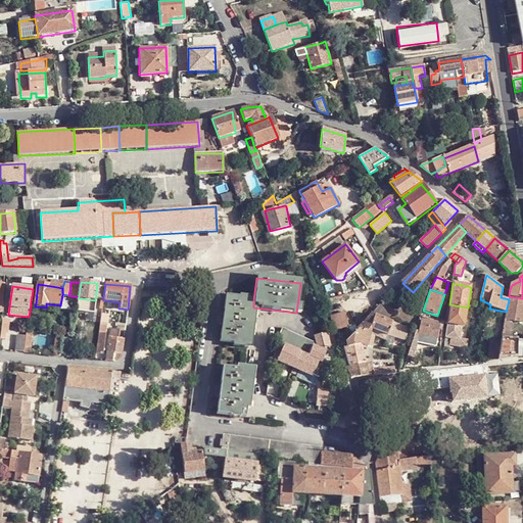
[(509,299),(506,312),(505,319),(513,321),(522,322),(522,298),(509,296),(509,299)]
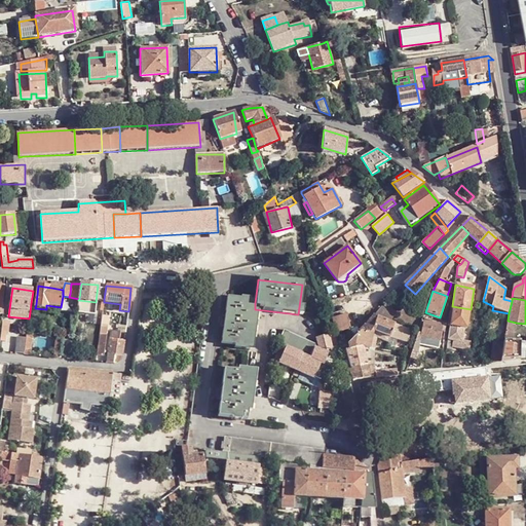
[(255,309),(255,303),(226,299),(219,346),(249,349),(255,309)]
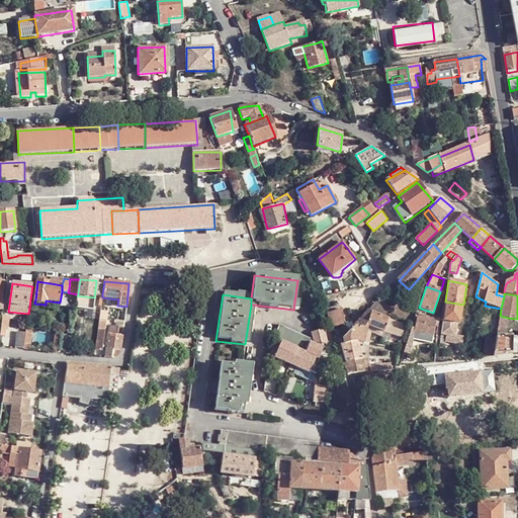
[(380,298),(369,311),(383,317),(392,310),(380,298)]
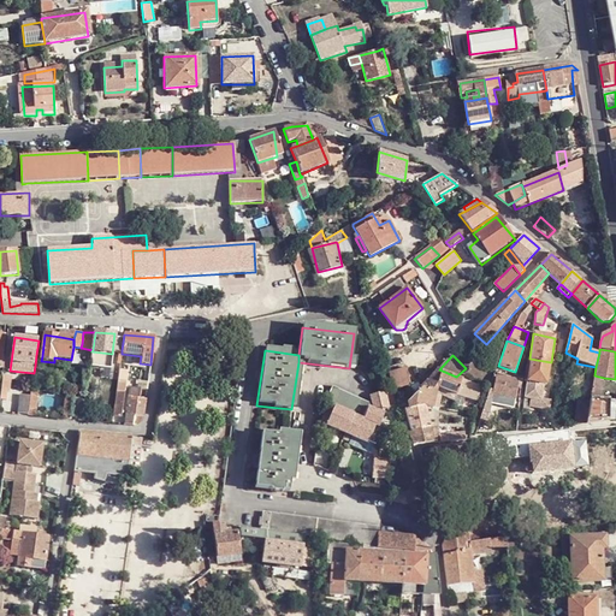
[(527,381),(538,384),(548,385),(551,362),(529,359),(527,381)]
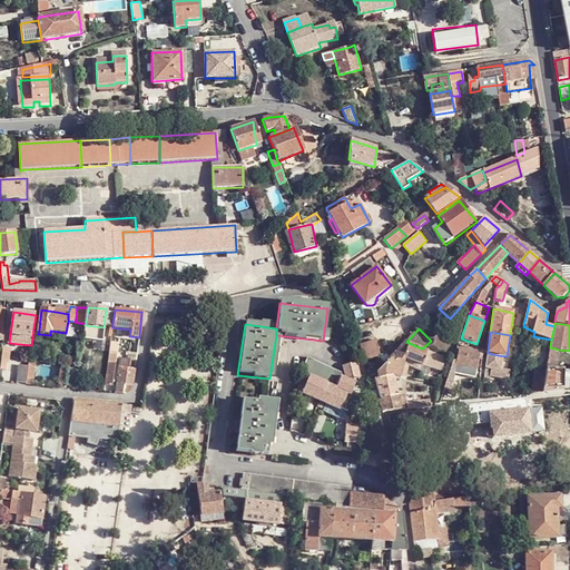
[(359,343),(364,359),(380,353),(375,337),(359,343)]
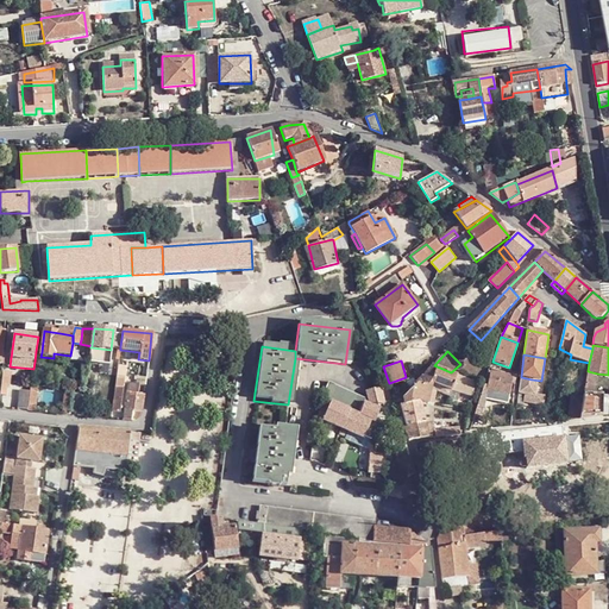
[(418,382),(432,388),(433,383),(452,390),(457,375),(451,372),(434,365),(418,382)]
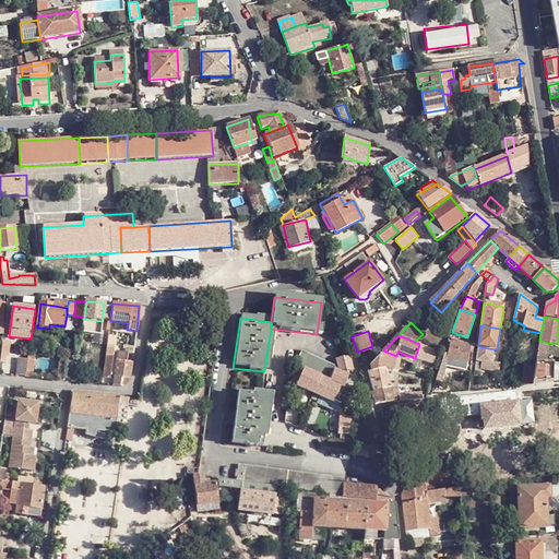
[(472,346),(449,341),(436,381),(442,383),(445,367),(451,368),(466,371),(470,358),(472,346)]
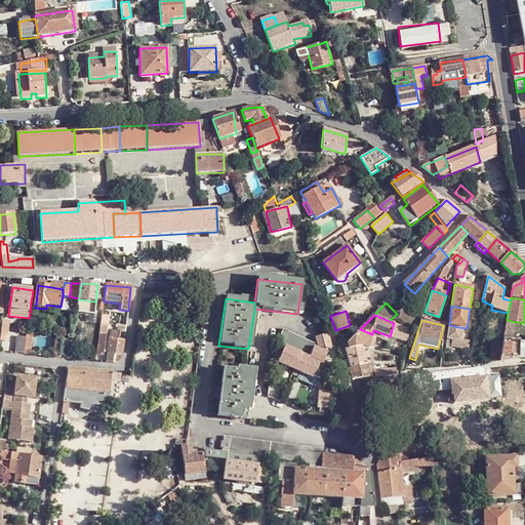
[(507,320),(503,340),(511,341),(515,322),(507,320)]
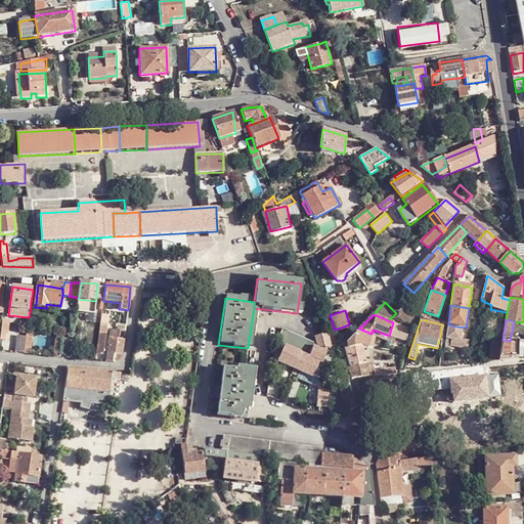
[(389,336),(406,340),(408,330),(393,322),(389,336)]
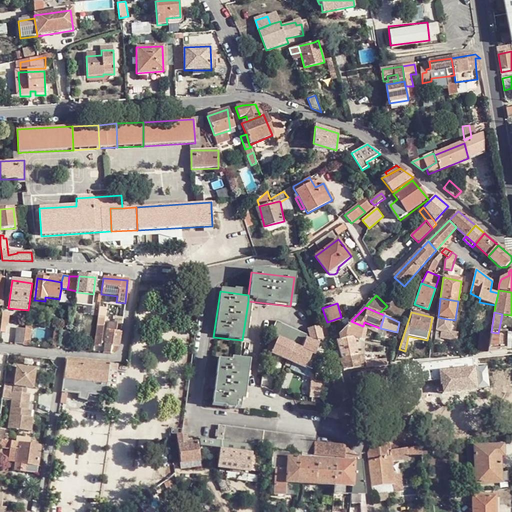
[(436,331),(441,332),(446,333),(447,319),(438,317),(436,331)]
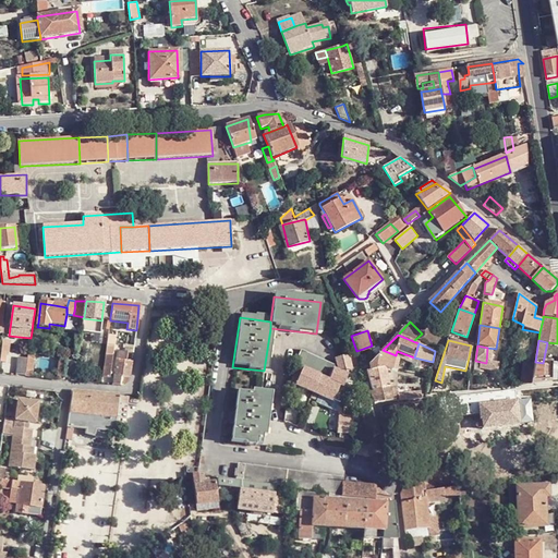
[(335,368),(336,364),(302,349),(295,364),(298,365),(320,376),(329,379),(335,368)]
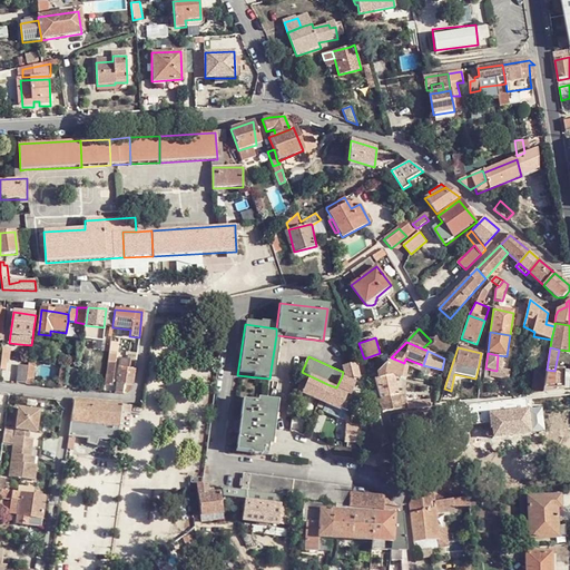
[(379,401),(376,401),(381,411),(400,409),(393,375),(400,377),(404,363),(391,357),(373,376),(379,401)]
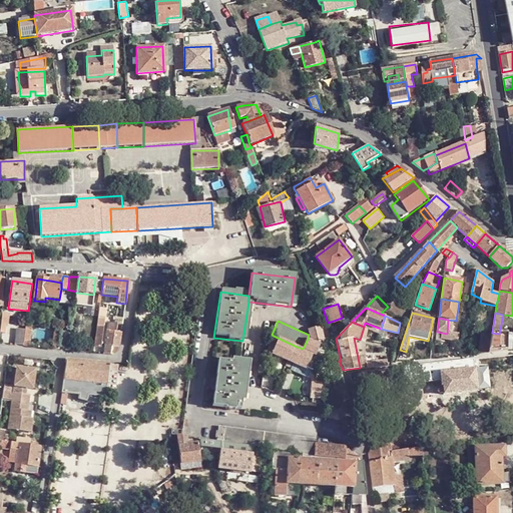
[(121,332),(122,324),(107,323),(106,330),(104,350),(103,354),(110,354),(111,347),(120,347),(121,332)]
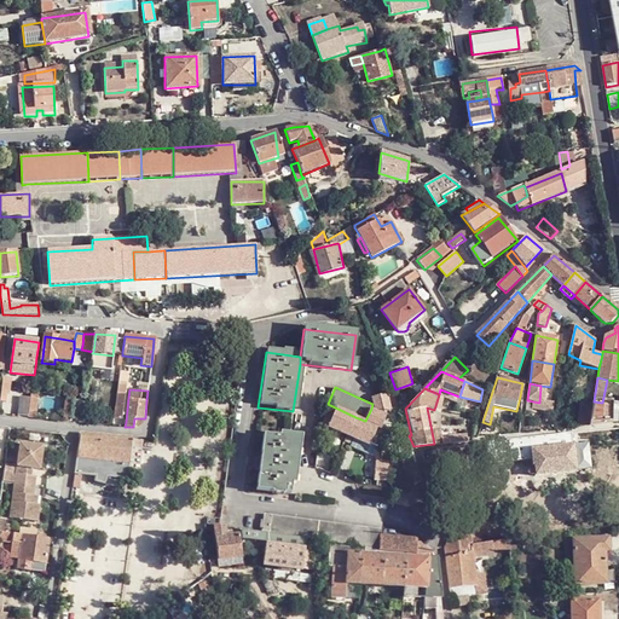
[(28,417),(35,417),(38,394),(32,393),(32,397),(28,417)]
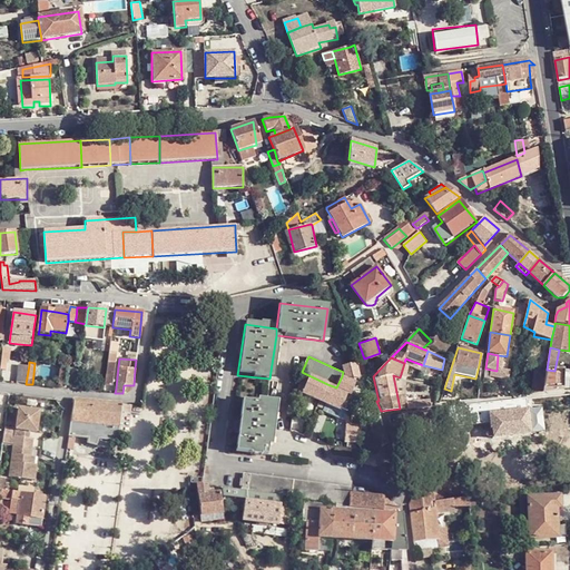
[(356,363),(356,362),(343,366),(346,379),(352,381),(359,379),(356,363)]
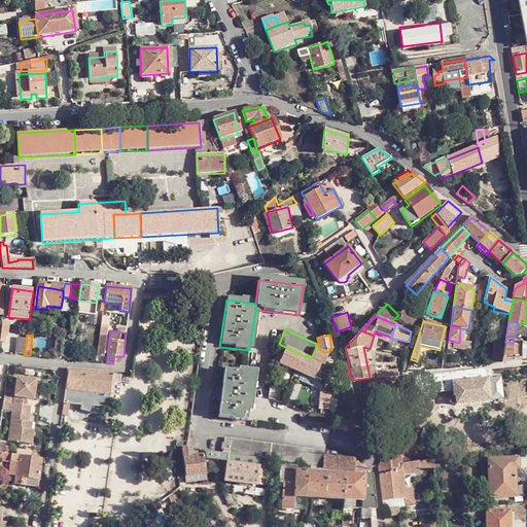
[(14,354),(24,355),(27,338),(16,337),(14,354)]
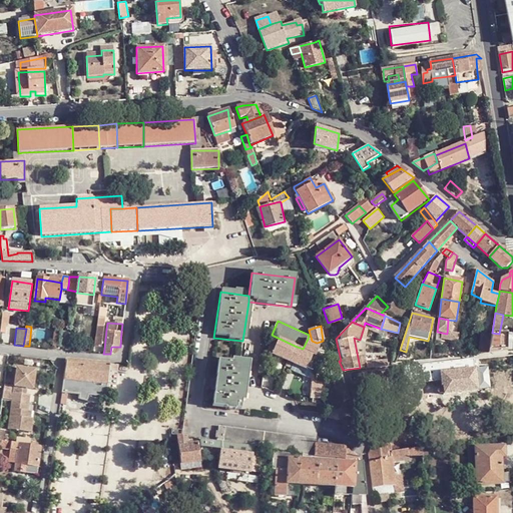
[(53,348),(59,349),(61,330),(56,329),(53,348)]
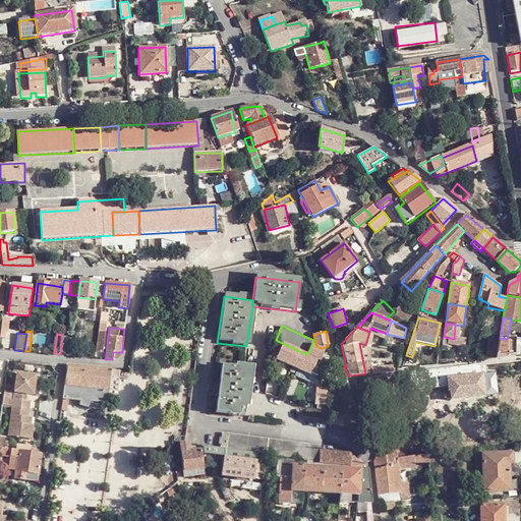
[(500,338),(499,341),(496,360),(515,357),(515,338),(507,339),(500,338)]
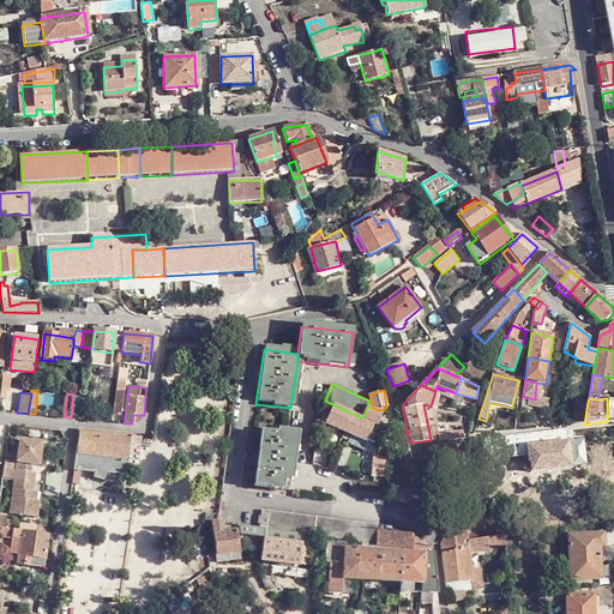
[(584,425),(588,402),(576,399),(572,425),(584,425)]
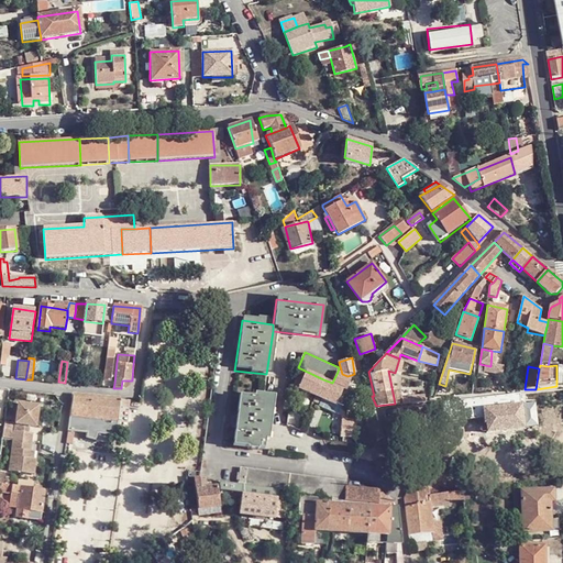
[(300,368),(285,403),(293,406),(296,398),(300,389),(316,396),(323,379),(300,368)]
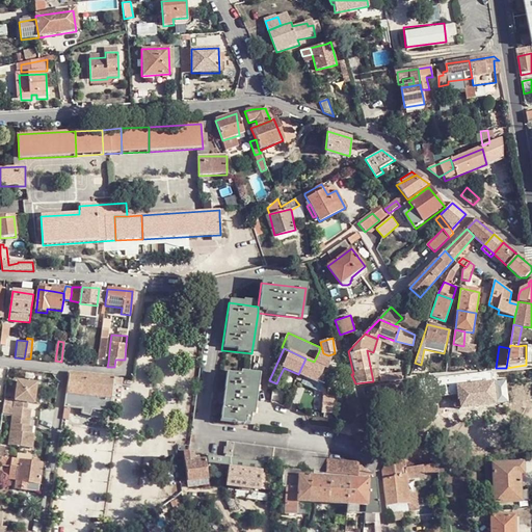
[(424,349),(421,365),(425,366),(429,350),(424,349)]
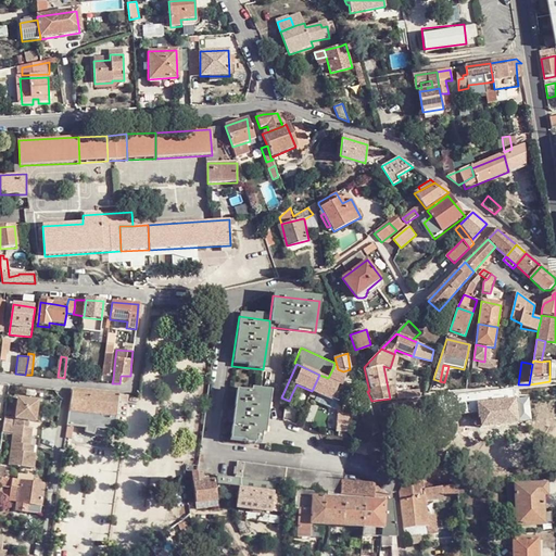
[(338,369),(333,367),(328,378),(340,383),(344,373),(343,371),(338,369)]
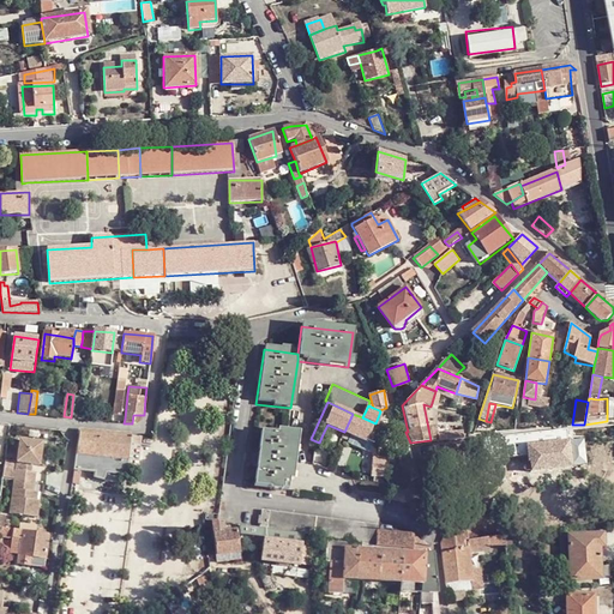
[(353,414),(344,432),(366,441),(367,441),(373,428),(375,423),(362,417),(353,414)]
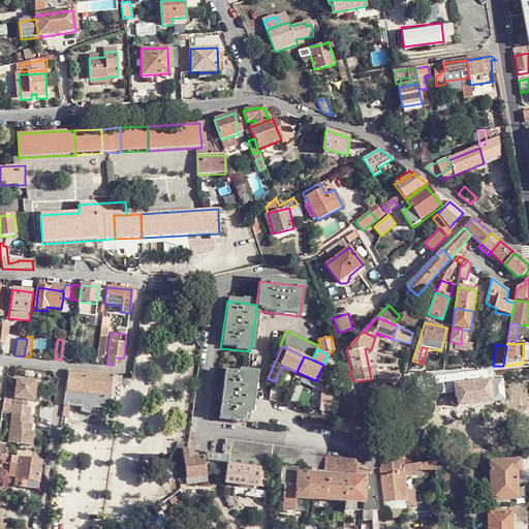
[(331,374),(321,369),(316,380),(327,383),(331,374)]
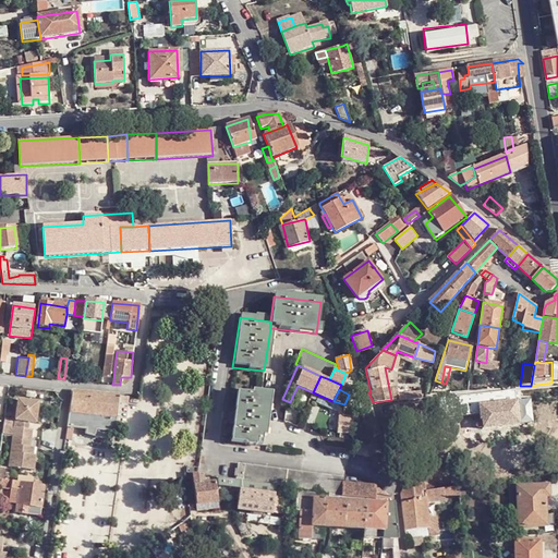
[(397,389),(398,400),(422,398),(422,392),(404,395),(402,389),(397,389)]
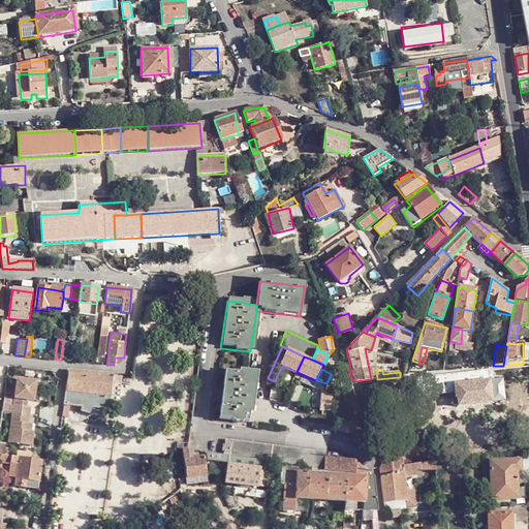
[(68,371),(64,405),(68,405),(105,409),(110,409),(113,375),(68,371)]
